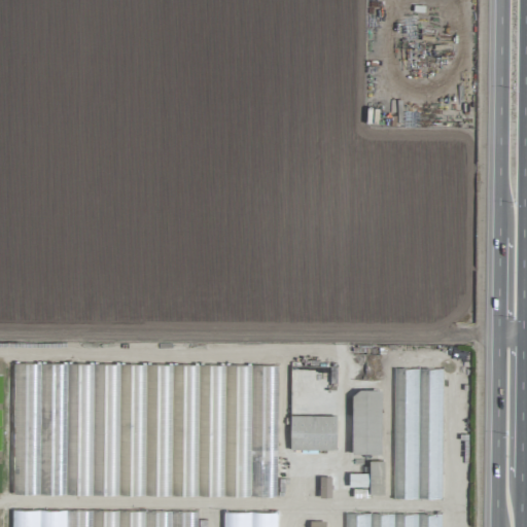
[(441,499),(442,370),(394,369),(392,498),(441,499)]
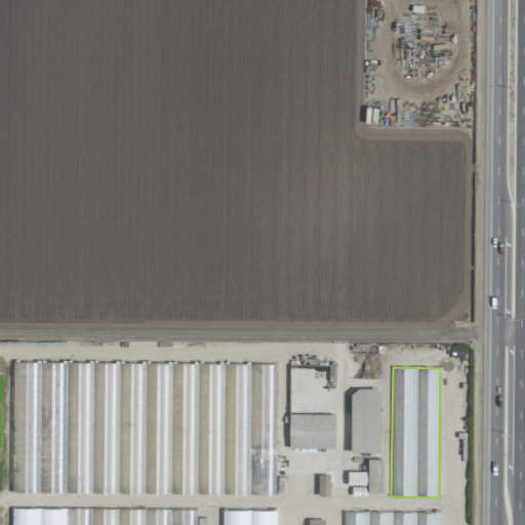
[(379,390),(350,389),(350,452),(378,452),(379,390)]
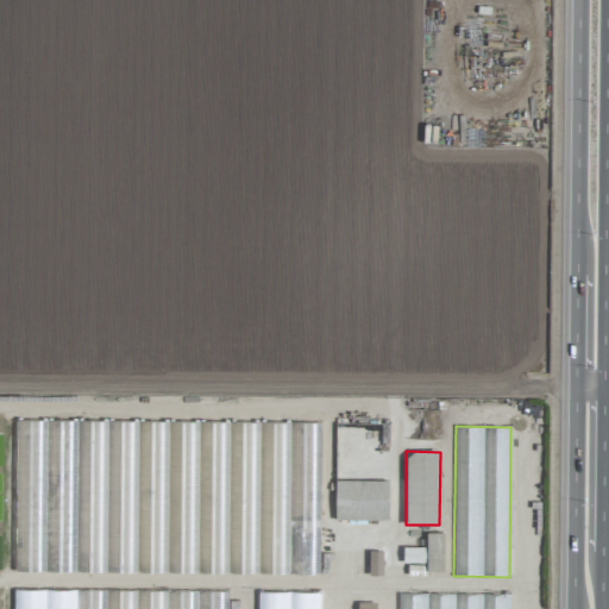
[(106,504),(107,466),(90,466),(89,504),(106,504)]
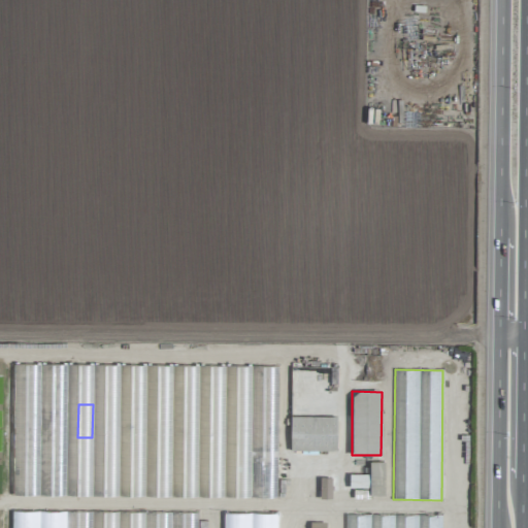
[(290,417),(290,451),(336,452),(337,417),(290,417)]
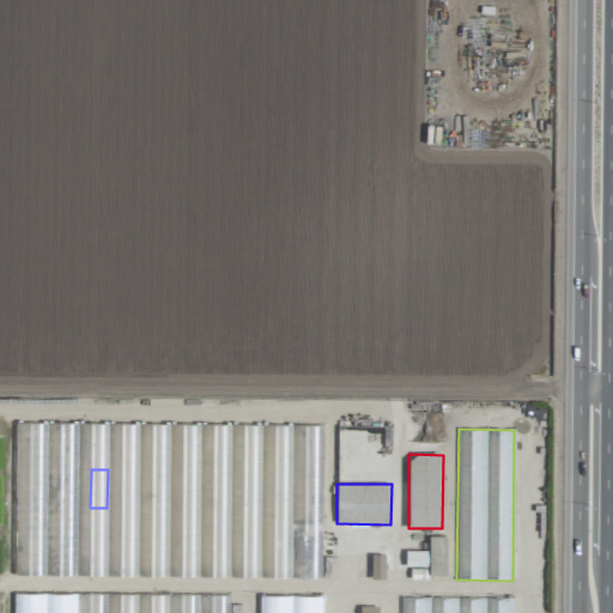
[(447,536),(429,536),(429,551),(405,551),(405,566),(429,566),(429,575),(447,575),(447,536)]
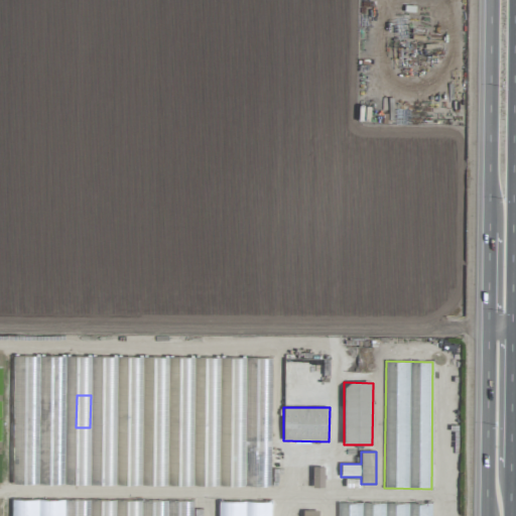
[(324,467),(312,468),(313,488),(325,487),(324,467)]
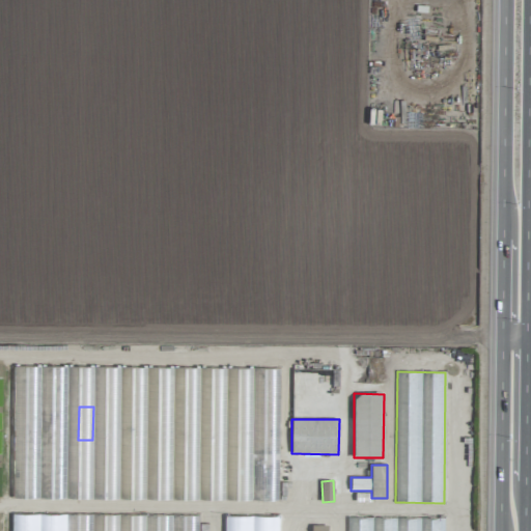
[(444,530),(445,519),(372,519),(372,528),(360,527),(360,519),(348,519),(347,530),(444,530)]
